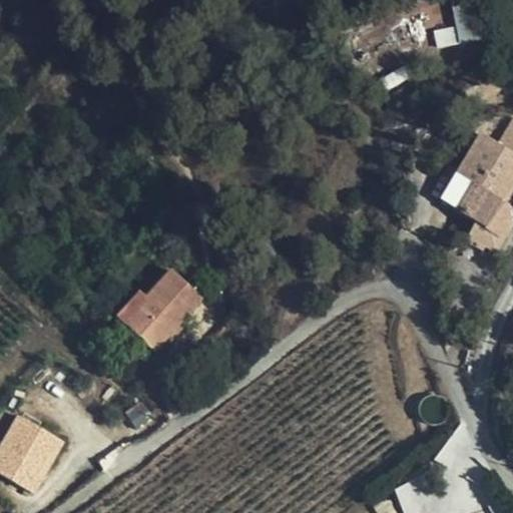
[(489,34),(477,0),(449,0),(463,42),(489,34)]
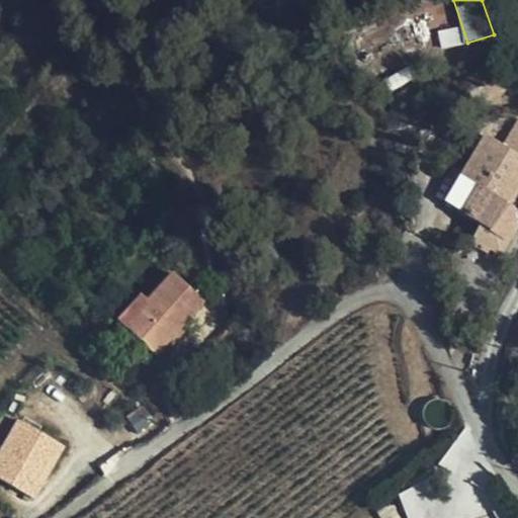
[(503,210),(517,184),(517,164),(481,142),(441,209),(488,237),(489,237),(490,237),(491,237),(494,237),(497,236),(498,236),(499,235),(500,234),(502,233),(503,232),(505,230),(506,229),(506,227),(507,225),(507,223),(507,221),(507,219),(507,218),(507,217),(506,216),(506,214),(505,213),(505,212),(504,211),(503,210)]
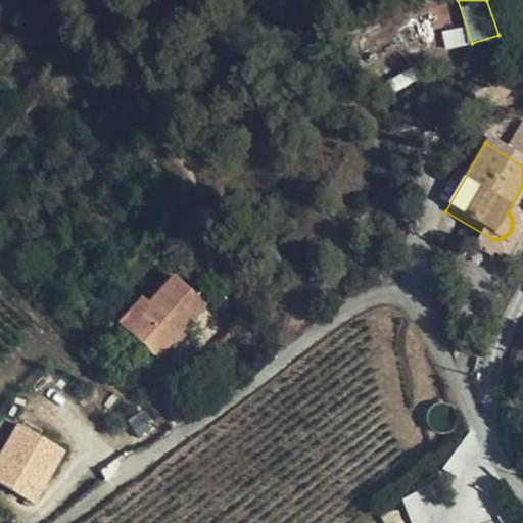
[(171,347),(183,332),(207,306),(174,277),(151,304),(127,332),(159,361),(171,347)]
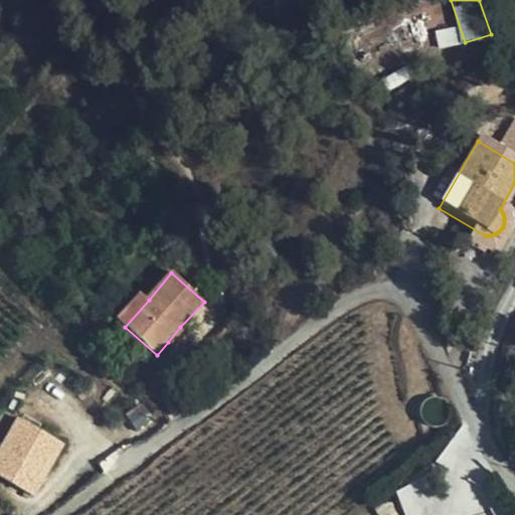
[(125,327),(149,300),(143,294),(118,321),(125,327)]
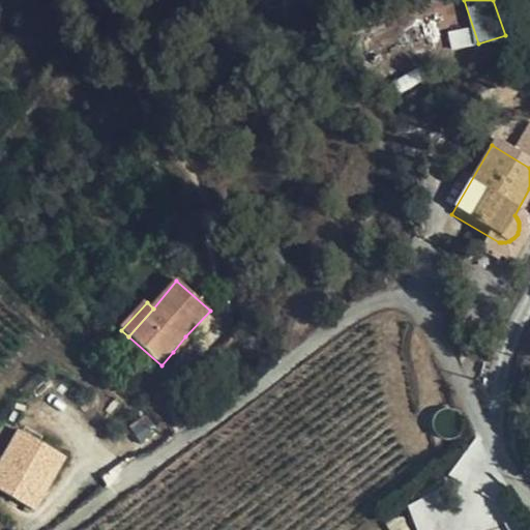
[(190,342),(185,336),(173,352),(178,356),(190,342)]
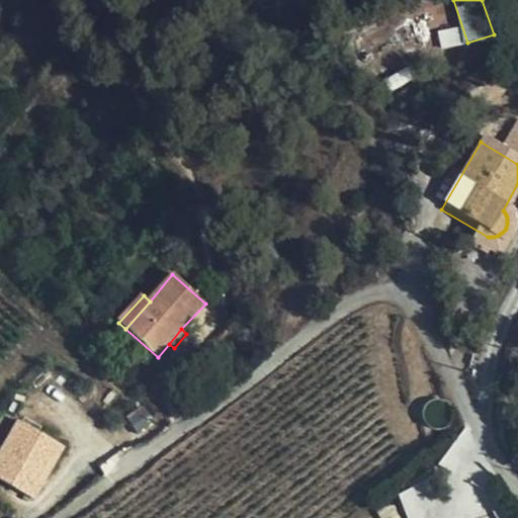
[(18,417),(0,450),(0,478),(37,499),(68,444),(18,417)]
